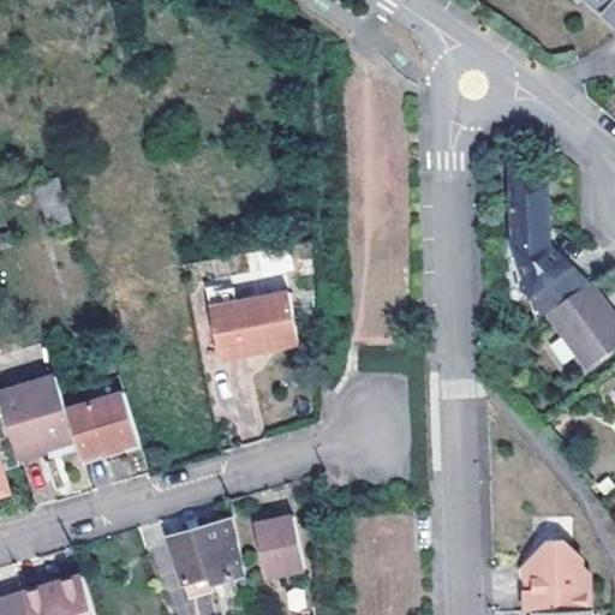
[(614,0),(590,0),(591,0),(597,0),(609,10),(605,13),(614,22),(614,0)]
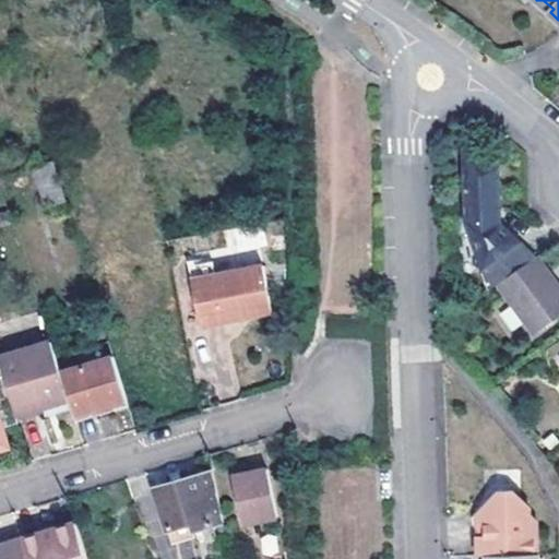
[(537,0),(550,12),(554,9),(543,0),(537,0)]
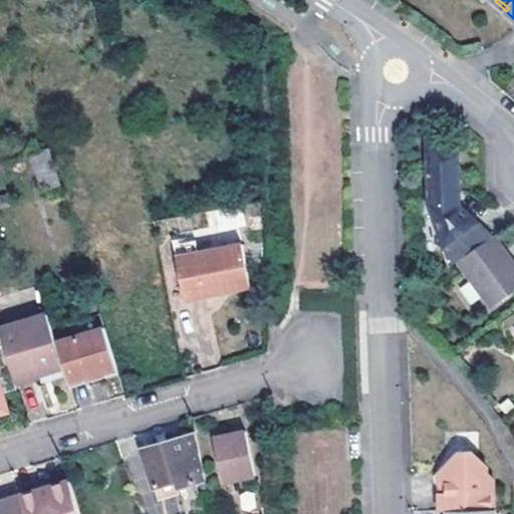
[(456,262),(490,236),(459,206),(457,155),(424,139),(426,204),(448,268),(456,262)]
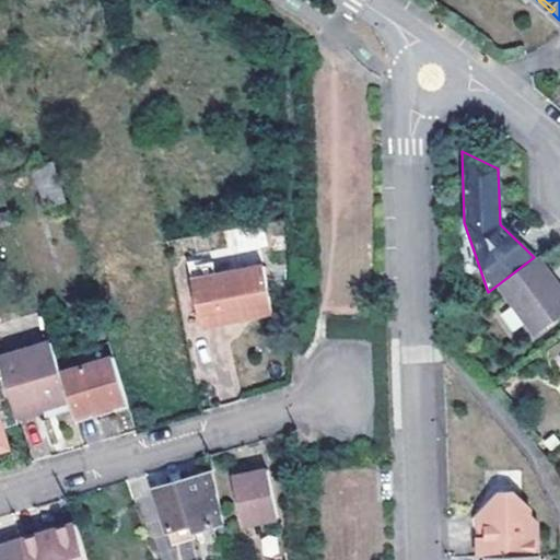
[(53,164),(35,167),(48,208),(65,203),(53,164)]
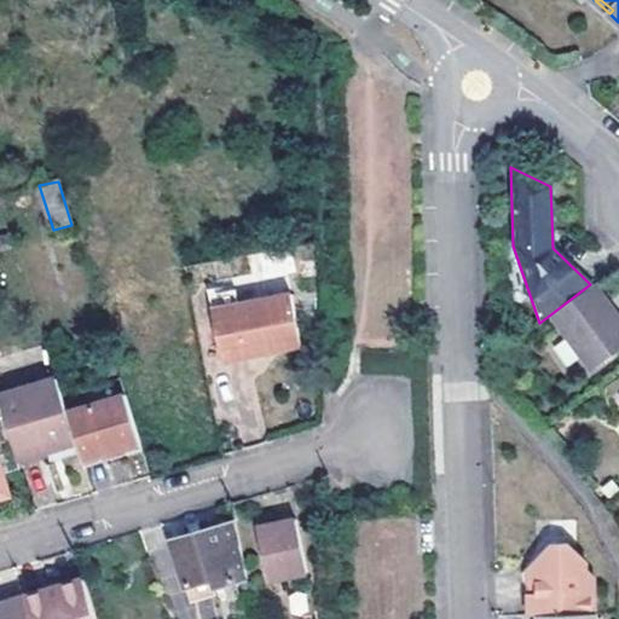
[(207,287),(208,293),(253,284),(253,279),(207,287)]
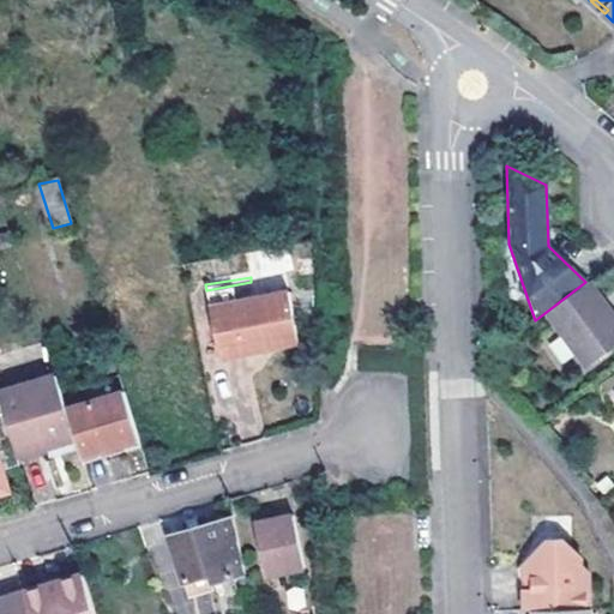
[(585,282),(545,313),(584,367),(613,345),(613,315),(588,281),(585,282)]
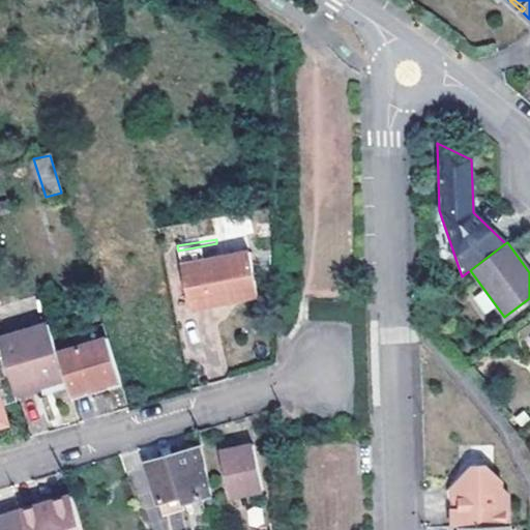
[(216,243),(178,251),(187,306),(272,294),(266,249),(218,256),(216,243)]
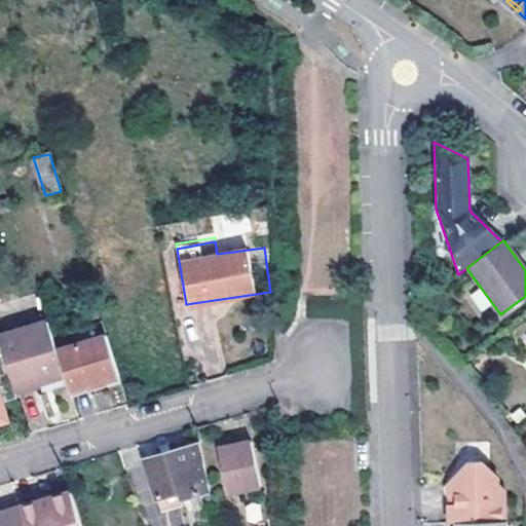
[(101,321),(52,336),(55,348),(105,334),(101,321)]
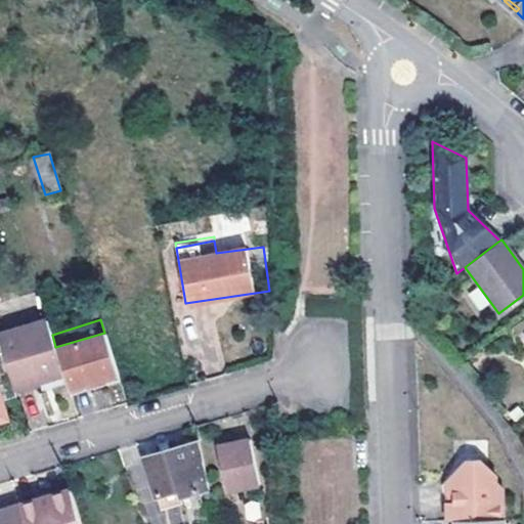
[(0,334),(0,339),(9,368),(15,389),(39,382),(42,393),(68,385),(55,347),(52,335),(47,321),(0,334)]
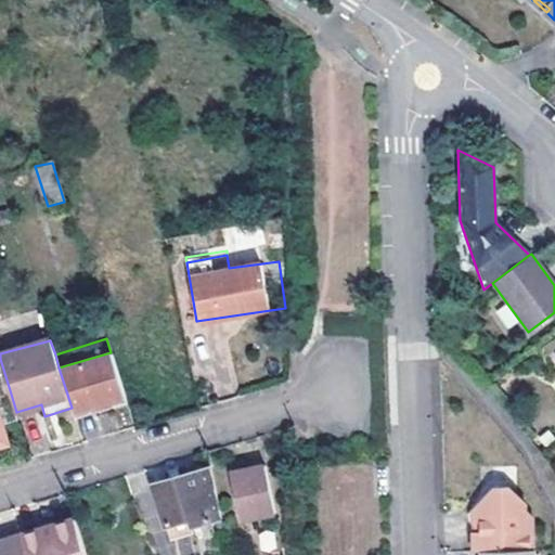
[(59,368),(72,408),(73,411),(125,396),(111,352),(59,368)]
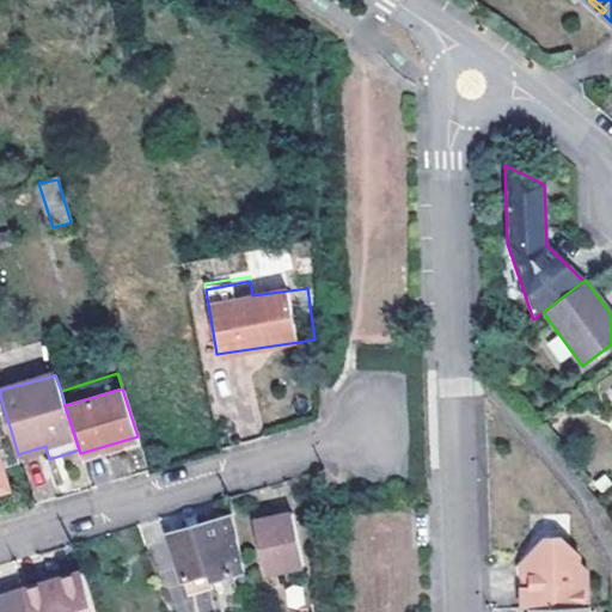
[(0,432),(11,430),(0,396),(0,489),(8,487),(0,456),(0,432)]
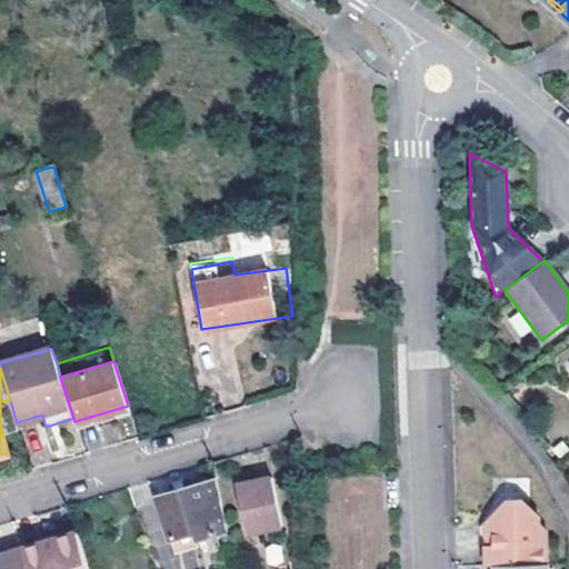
[(270,473),(236,482),(248,533),(282,526),(270,473)]
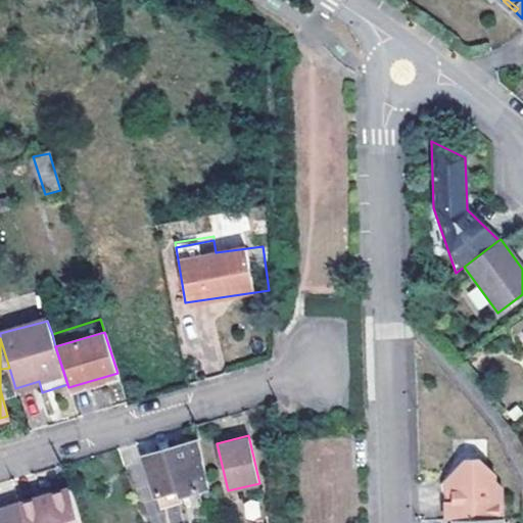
[(184,483),(186,493),(207,487),(197,439),(143,456),(154,492),(184,483)]
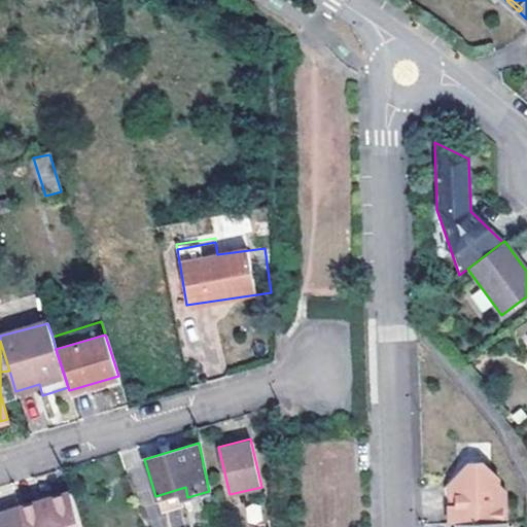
[(458,523),(505,521),(504,490),(498,484),(498,477),(482,460),(468,461),(449,484),(450,494),(457,494),(457,504),(450,504),(451,522),(458,523)]
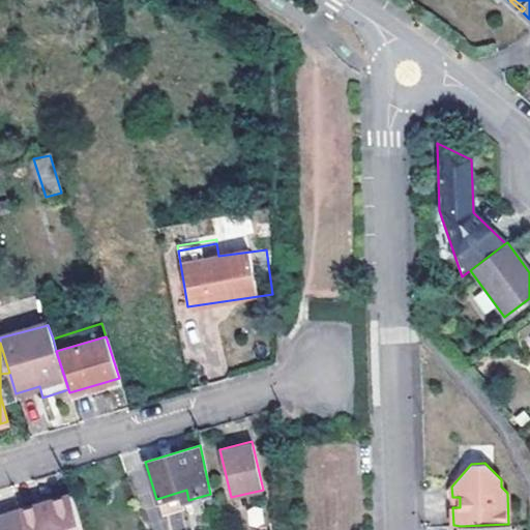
[(190,506),(188,500),(186,490),(156,499),(162,514),(190,506)]
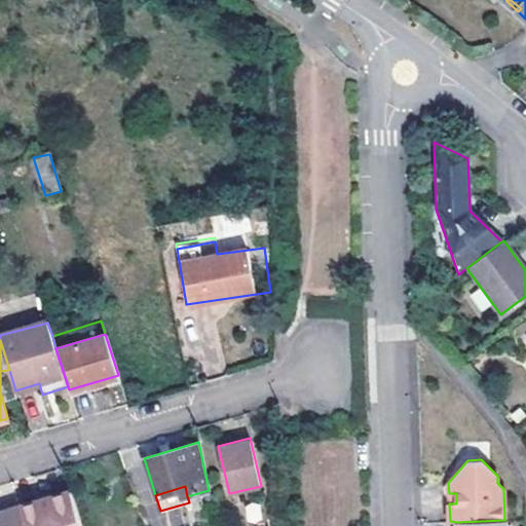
[(20,505),(26,525),(81,525),(71,489),(20,505)]
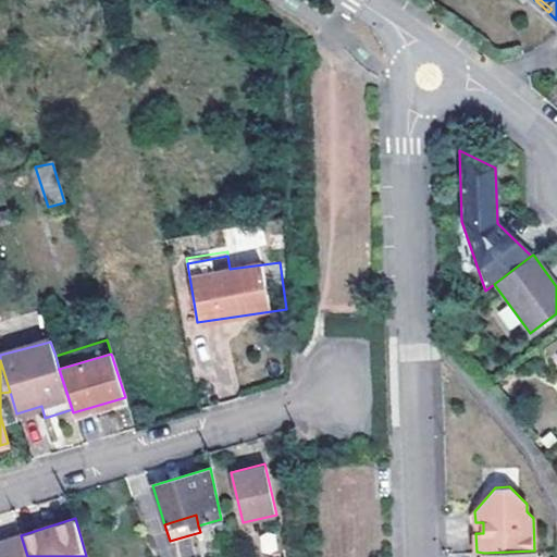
[(27,556),(21,535),(0,541),(0,556),(27,556)]
